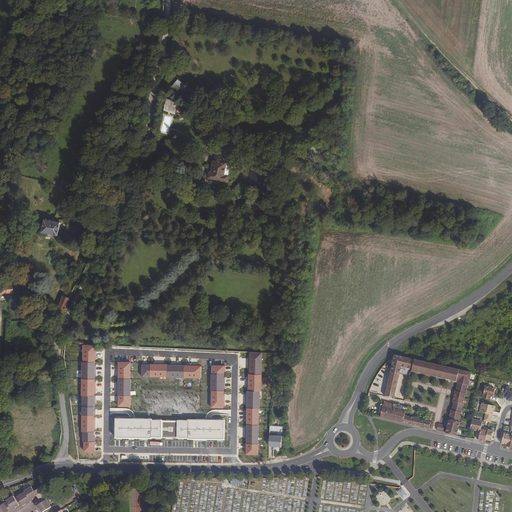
[(174,84),(183,92),(187,88),(179,80),(174,84)]
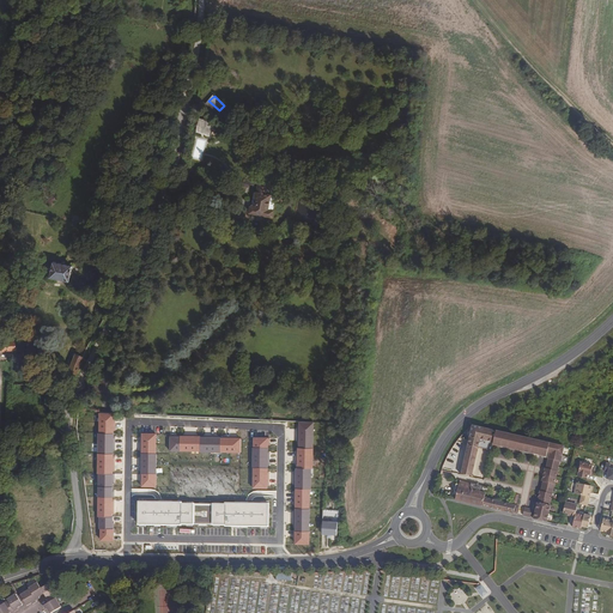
[(199,121),(196,129),(210,132),(211,125),(199,121)]
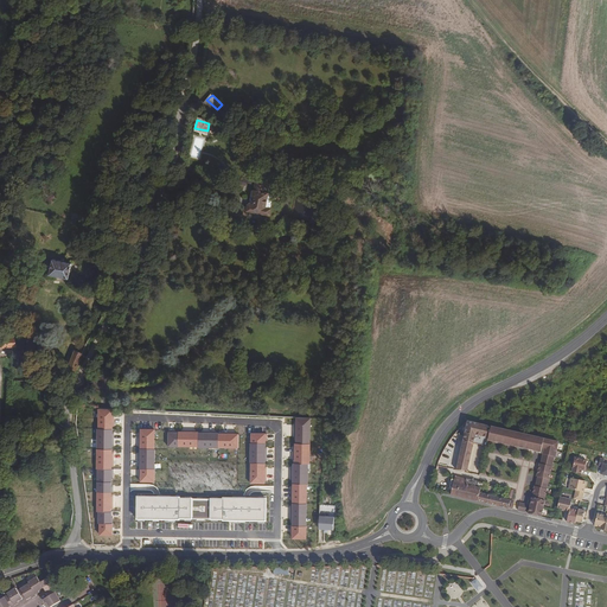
[(248,202),(247,209),(255,210),(260,211),(269,213),(272,205),(266,204),(269,190),(253,187),(250,202),(248,202)]
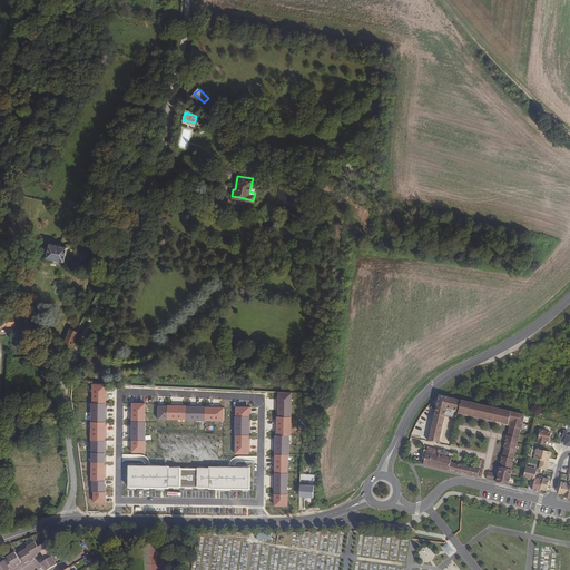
[(359,190),(354,197),(360,200),(365,194),(359,190)]
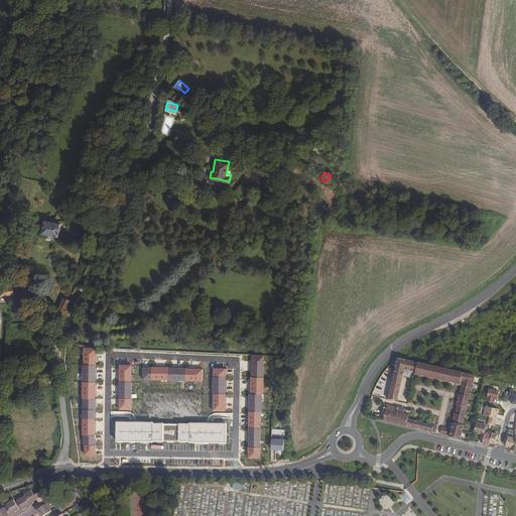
[(209,188),(208,194),(224,197),(225,191),(209,188)]
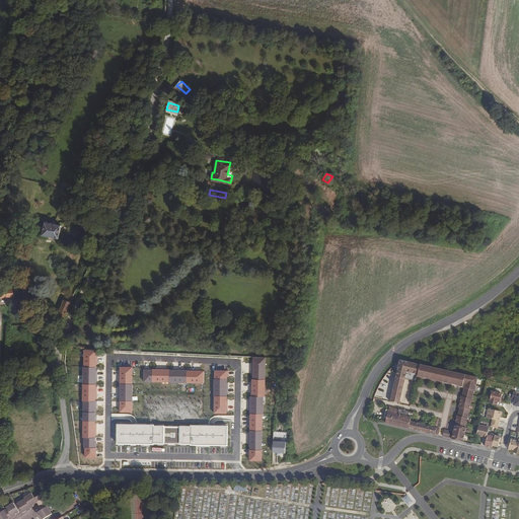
[(61,224),(45,221),(42,235),(59,238),(61,224)]
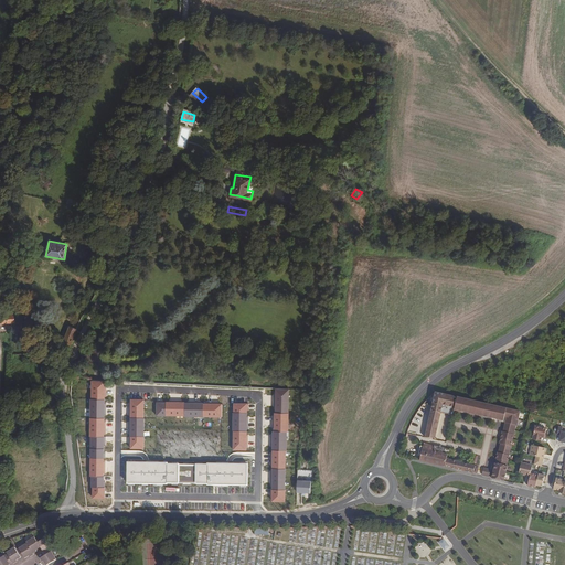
[(0,323),(14,322),(14,315),(0,316),(0,323)]
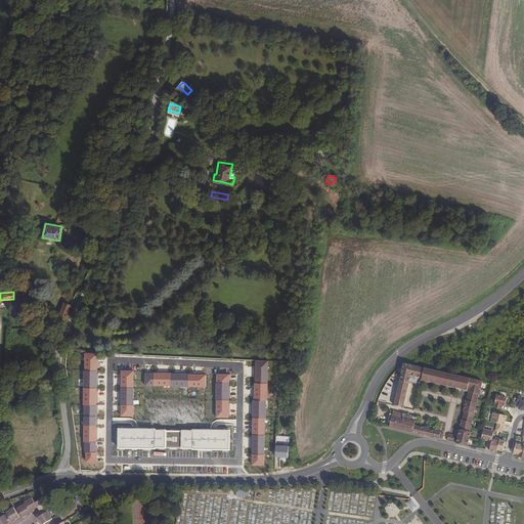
[(57,318),(64,321),(72,303),(66,300),(57,318)]
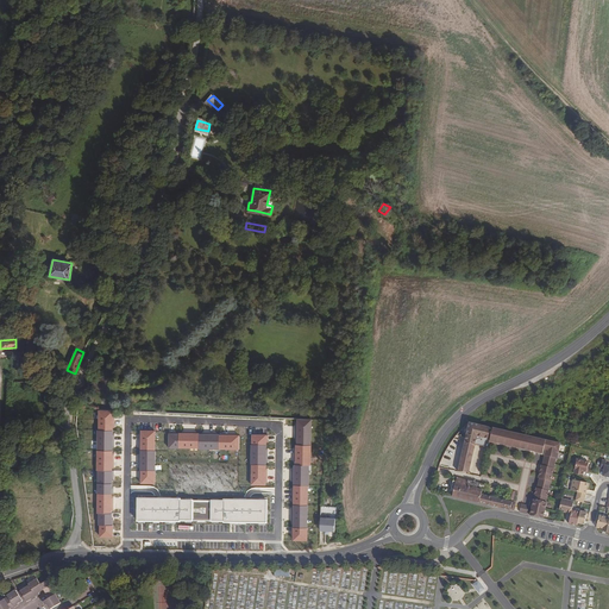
[(99,428),(113,429),(113,410),(99,410),(99,428)]
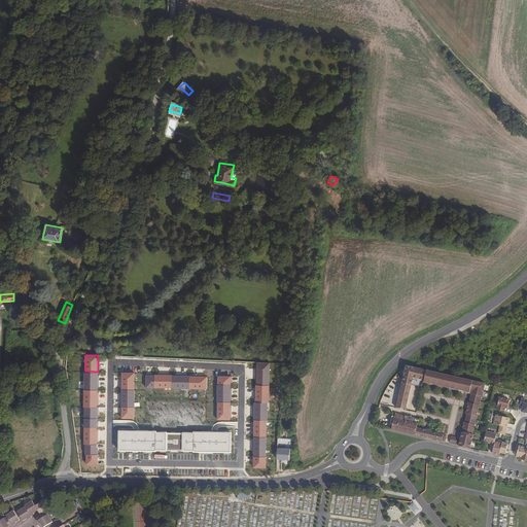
[(257,362),(256,384),(269,384),(270,363),(257,362)]
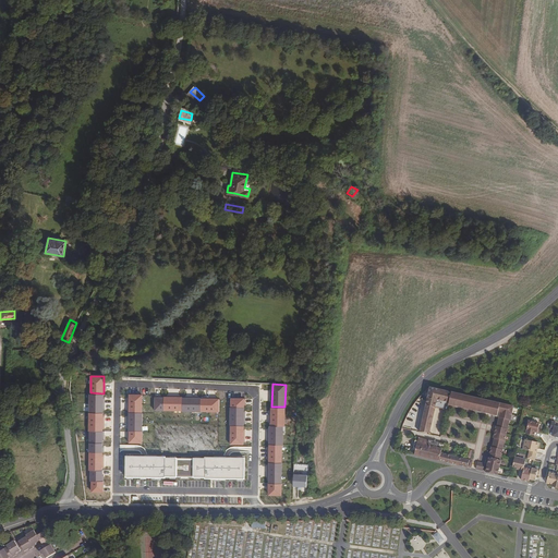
[(448,404),(451,392),(431,387),(420,432),(427,433),(429,433),(435,408),(447,410),(448,405),(448,404)]
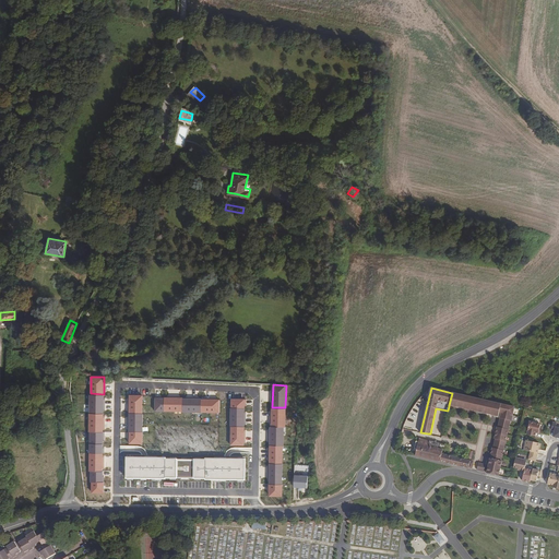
[(91,413),(104,414),(104,394),(91,393),(91,413)]
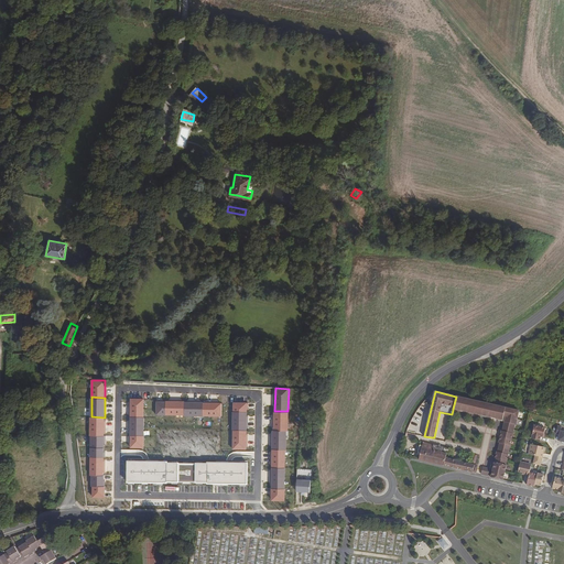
[(506,422),(509,409),(456,397),(453,409),(462,410),(467,411),(483,415),(483,414),(488,415),(488,416),(496,418),(496,413),(503,415),(506,415),(505,422),(506,422)]
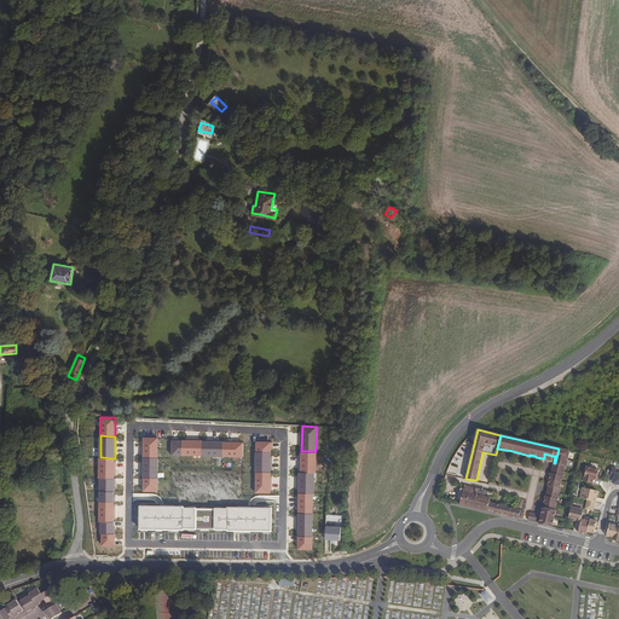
[(157,438),(143,438),(143,457),(157,458),(157,438)]
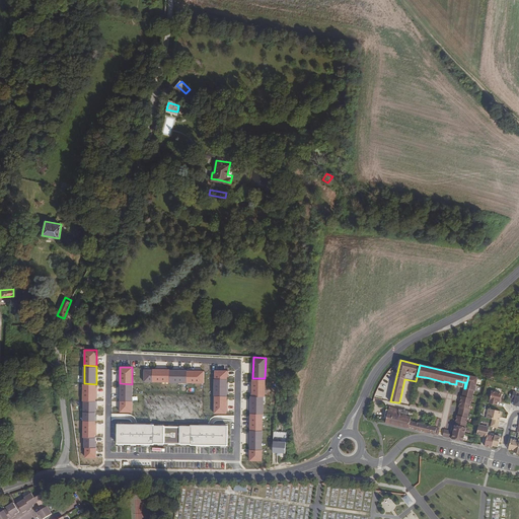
[(143,382),(152,382),(153,370),(144,370),(143,382)]
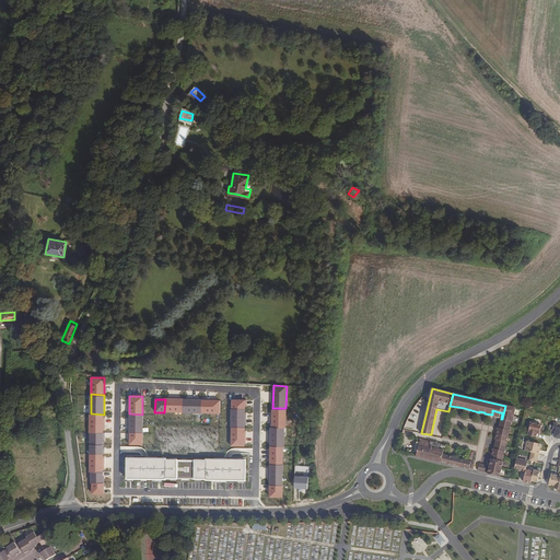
[(184,399),(165,399),(164,412),(184,413),(184,399)]
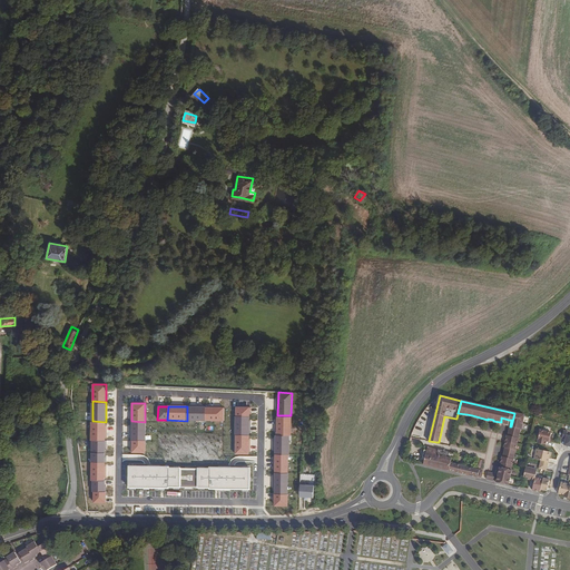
[(206,408),(187,406),(187,421),(205,421),(206,408)]
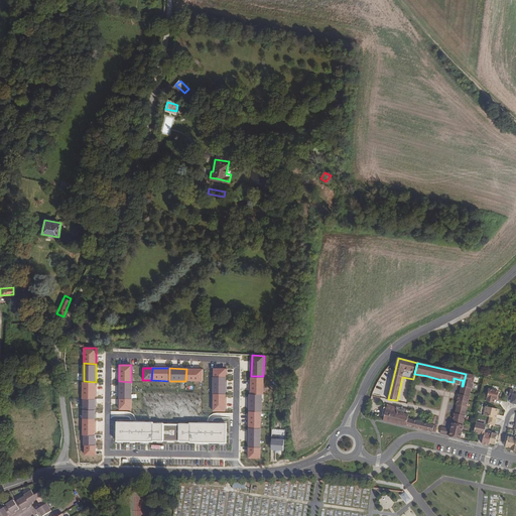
[(214,368),(214,377),(227,377),(227,369),(214,368)]
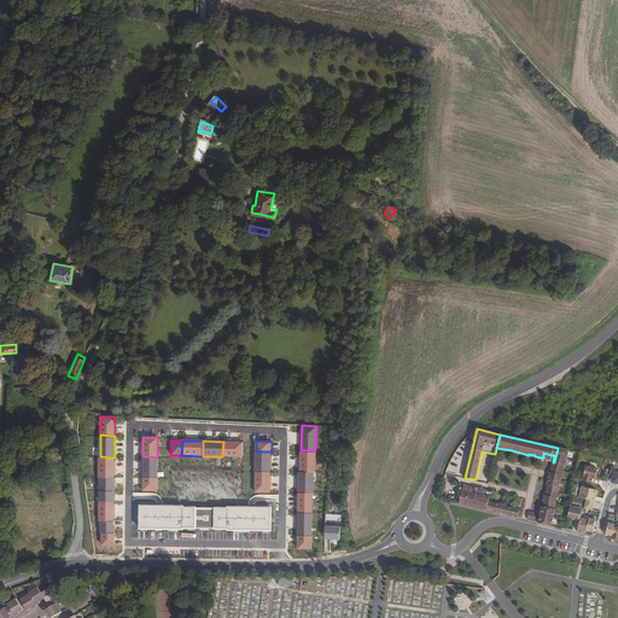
[(244,442),(223,442),(222,456),(243,458),(244,442)]
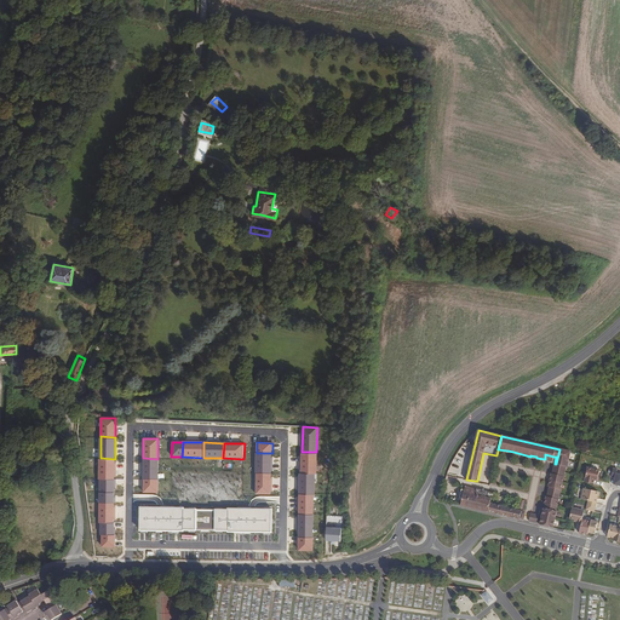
[(530,457),(514,452),(507,451),(498,449),(498,451),(555,464),(556,457),(554,457),(545,454),(545,459),(537,458),(537,457),(530,455),(530,457)]
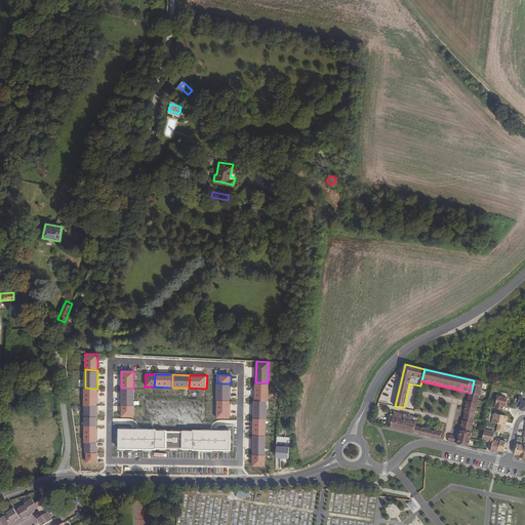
[(480,395),(483,382),(474,380),(471,393),(479,395),(480,395)]
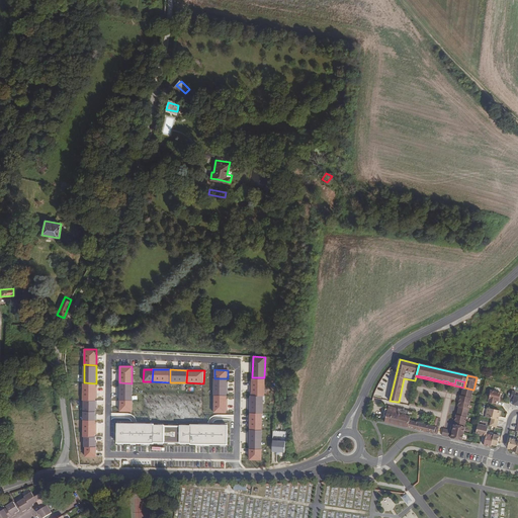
[(264,396),(264,377),(252,377),(251,395),(264,396)]
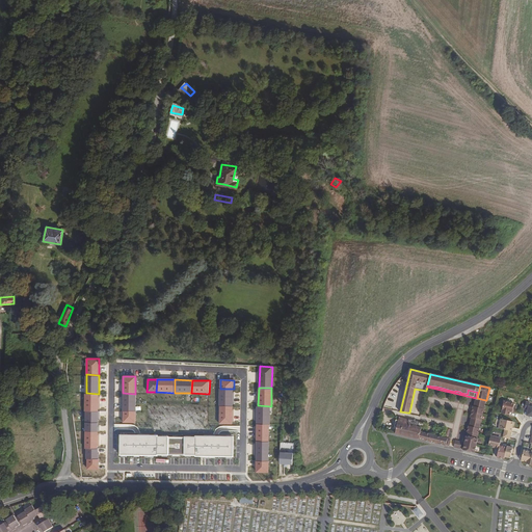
[(220,389),(220,406),(234,406),(234,389),(220,389)]
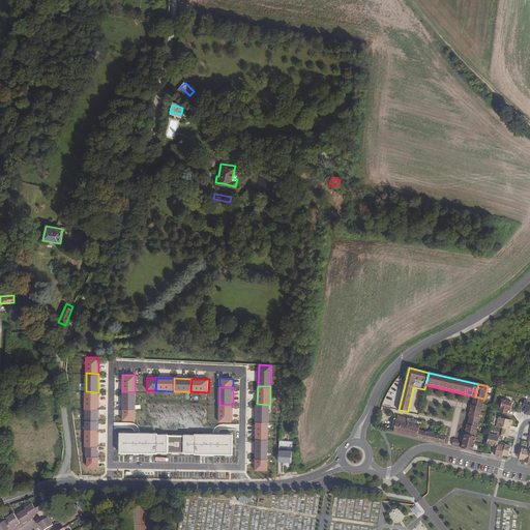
[(86,409),(98,409),(98,392),(86,391),(86,409)]
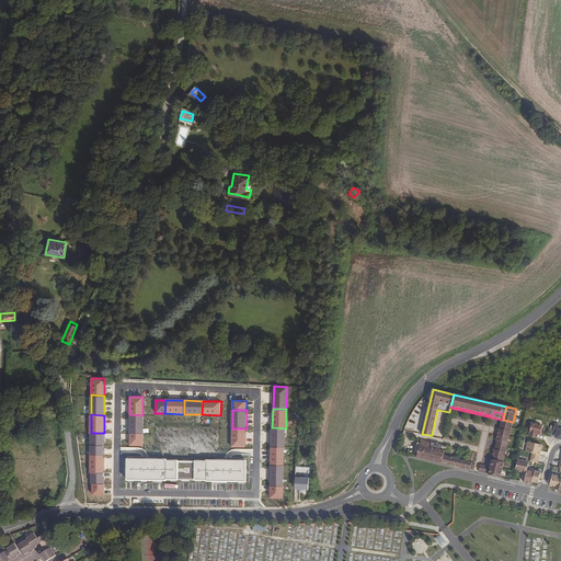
[(142,415),(129,414),(129,434),(142,434),(142,415)]
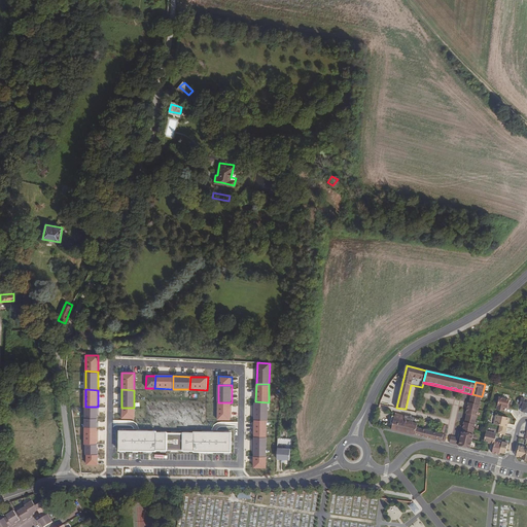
[(479,405),(481,396),(472,394),(471,394),(469,402),(479,405)]
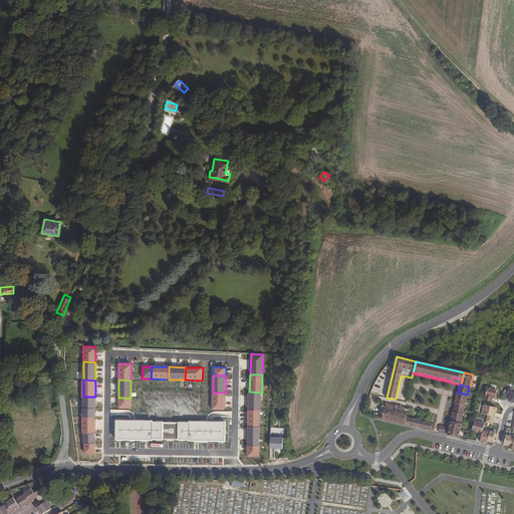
[(496,398),(496,396),(497,391),(487,388),(484,400),(493,402),(494,398),(495,399),(496,398)]
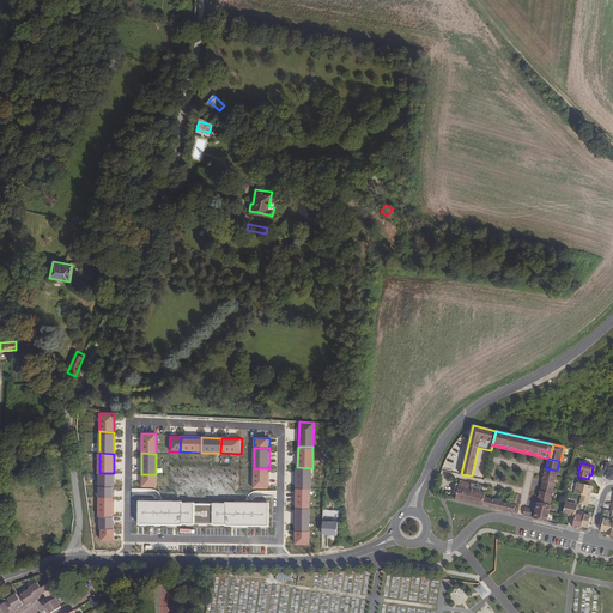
[(311,489),(313,468),(297,467),(297,487),(311,489)]
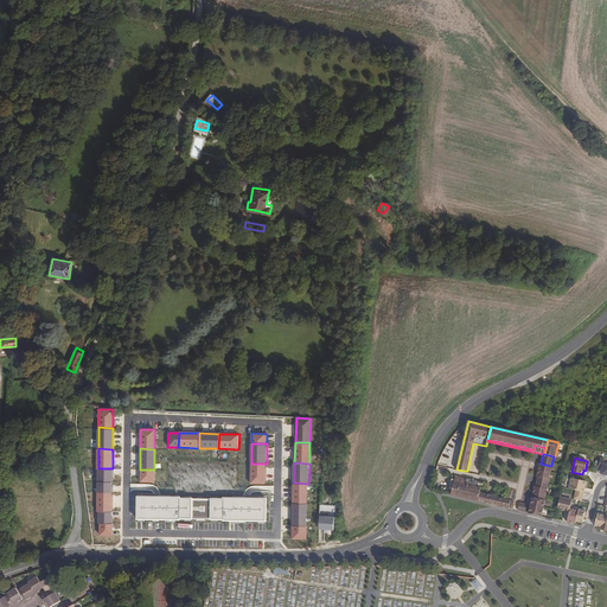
[(266,484),(267,464),(251,464),(250,483),(266,484)]
